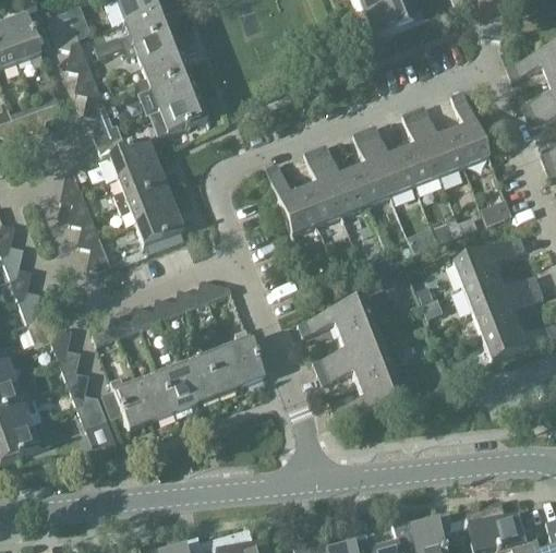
[(115,0),(123,23),(165,7),(161,0),(115,0)]
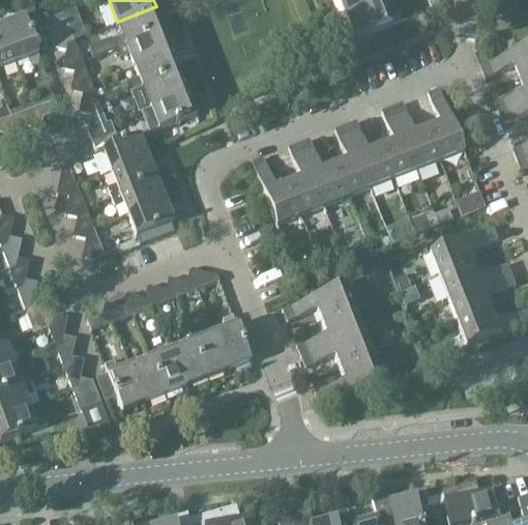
[(383,1),(383,0),(339,0),(345,16),(383,1)]
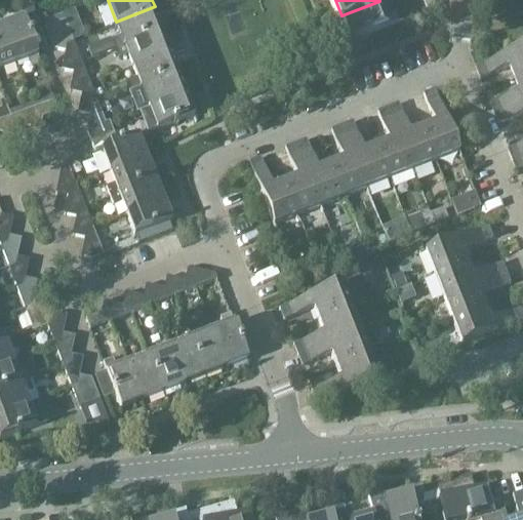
[(424,0),(428,8),(434,5),(435,0),(424,0)]
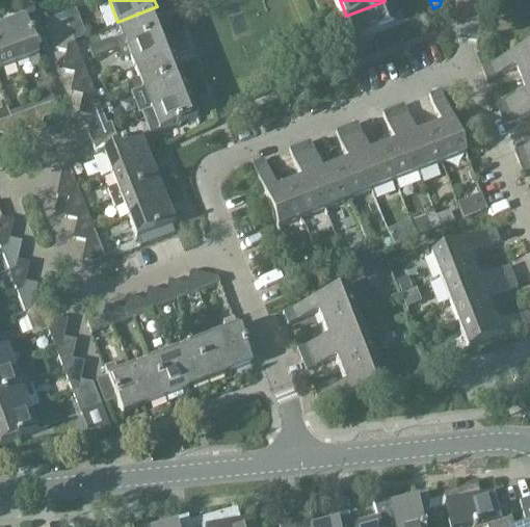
[(390,12),(385,1),(346,16),(354,37),(394,23),(404,19),(400,8),(390,12)]
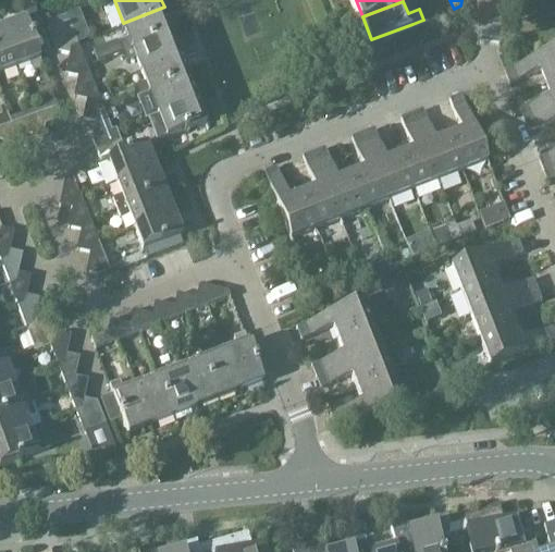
[(173,29),(164,7),(123,23),(127,35),(120,38),(123,48),(173,29)]
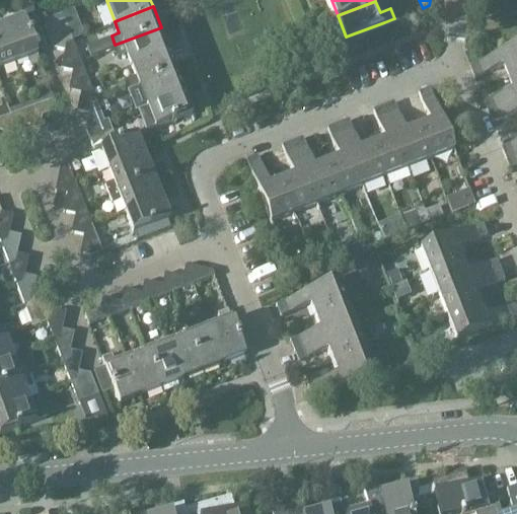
[(24,14),(3,22),(17,60),(28,56),(32,66),(42,62),(37,49),(48,44),(40,21),(28,25),(24,14)]
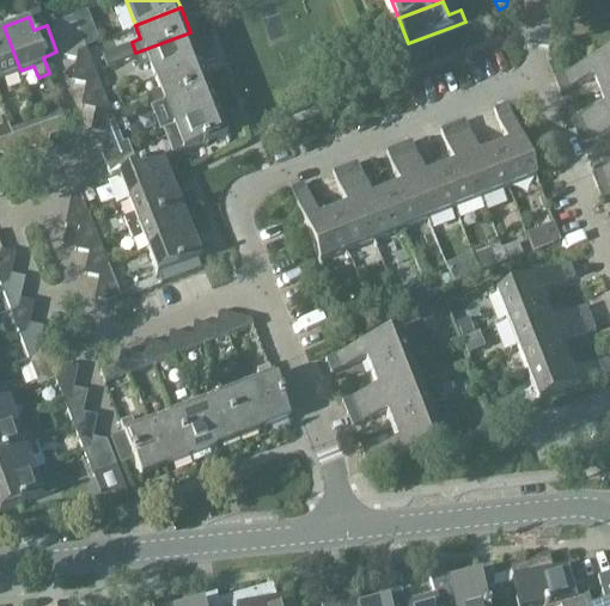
[(62,53),(78,56),(79,47),(87,44),(77,19),(53,28),(62,53)]
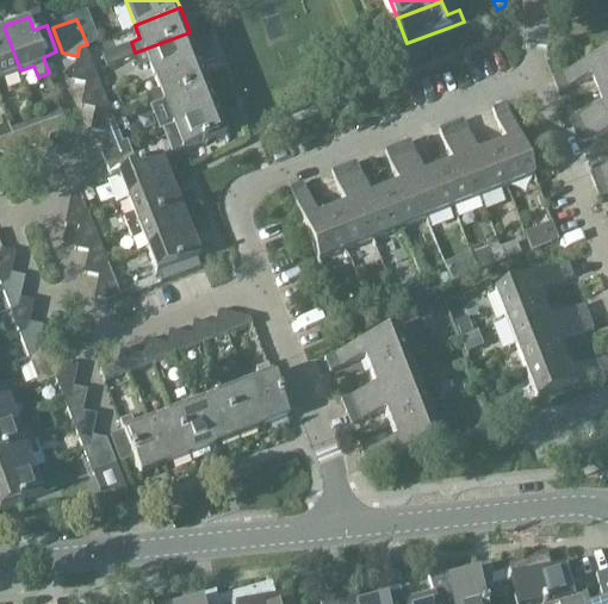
[(4,26),(0,26),(0,78),(20,70),(4,26)]
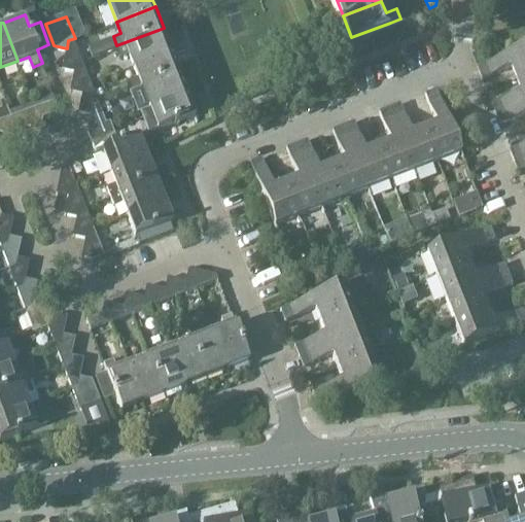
[(129,53),(133,64),(172,48),(164,28),(116,45),(119,56),(129,53)]
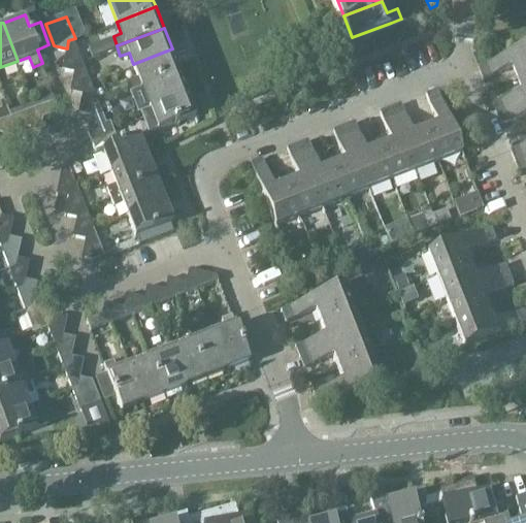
[(68,40),(67,48),(63,66),(75,69),(77,59),(83,58),(75,38),(68,40)]
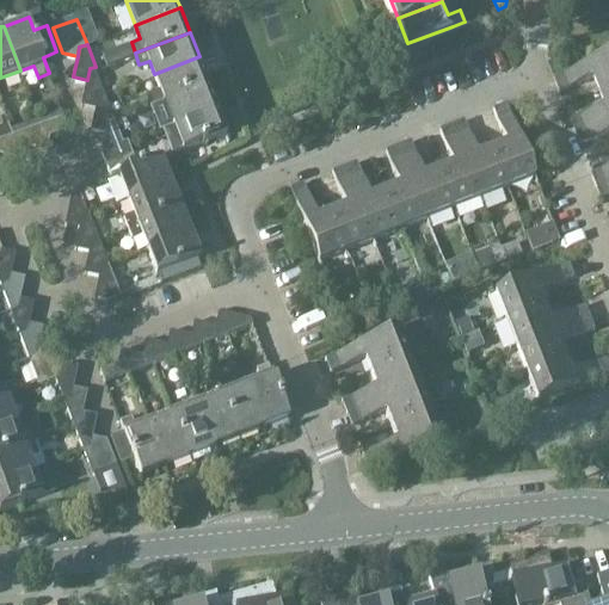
[(596,73),(602,88),(608,85),(608,53),(557,74),(561,87),(596,73)]
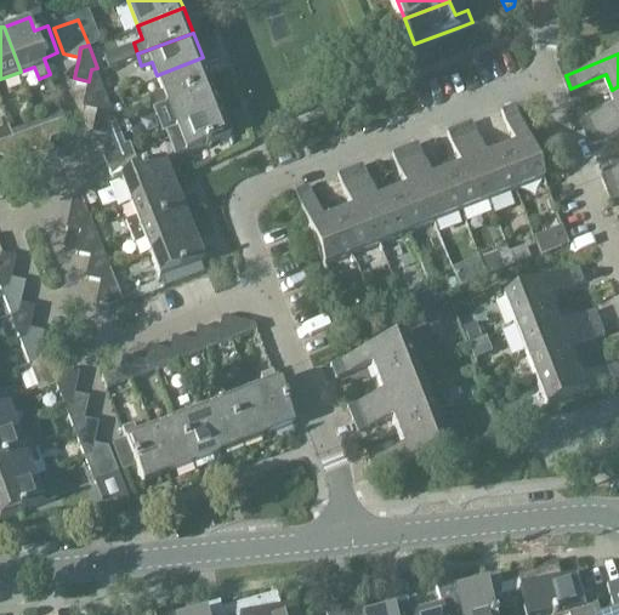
[(152,106),(166,100),(213,81),(203,57),(157,75),(162,87),(148,94),(152,106)]
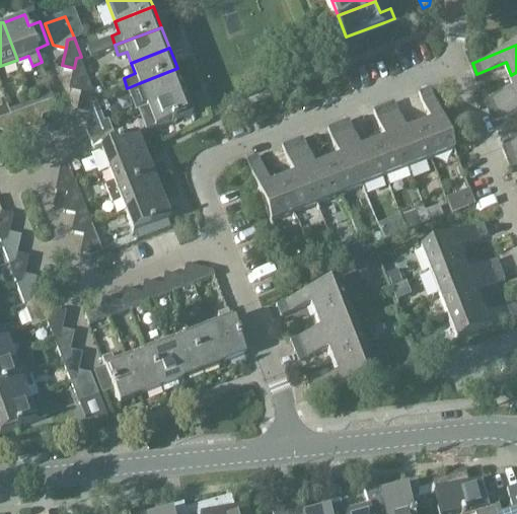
[(70,86),(82,89),(84,80),(89,78),(81,57),(76,58),(74,68),(70,86)]
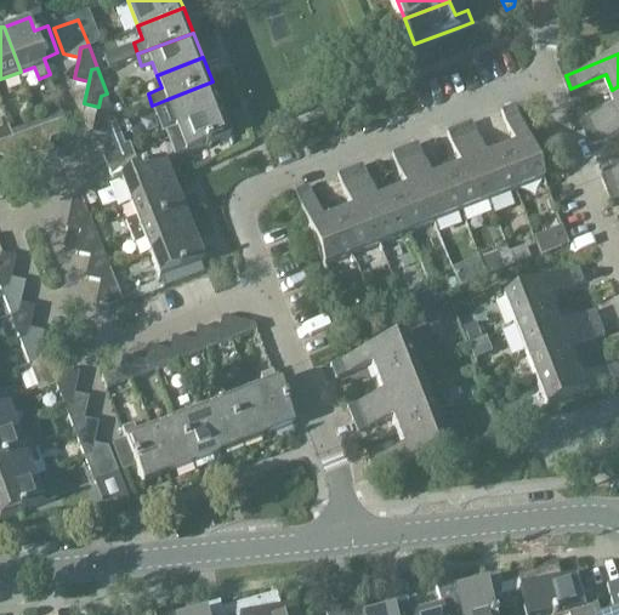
[(213,81),(166,100),(176,125),(222,107),(213,81)]
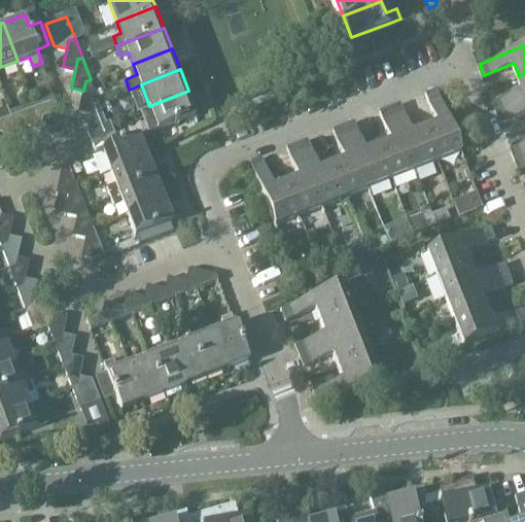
[(524,73),(519,76),(524,89),(494,100),(498,110),(524,100),(524,73)]
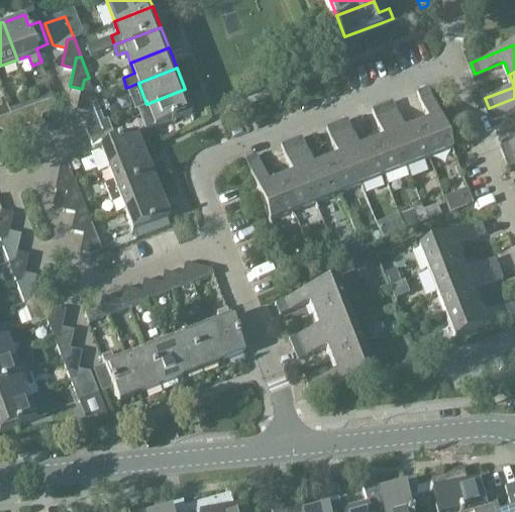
[(84,80),(82,89),(78,107),(90,109),(92,101),(97,99),(89,78),(84,80)]
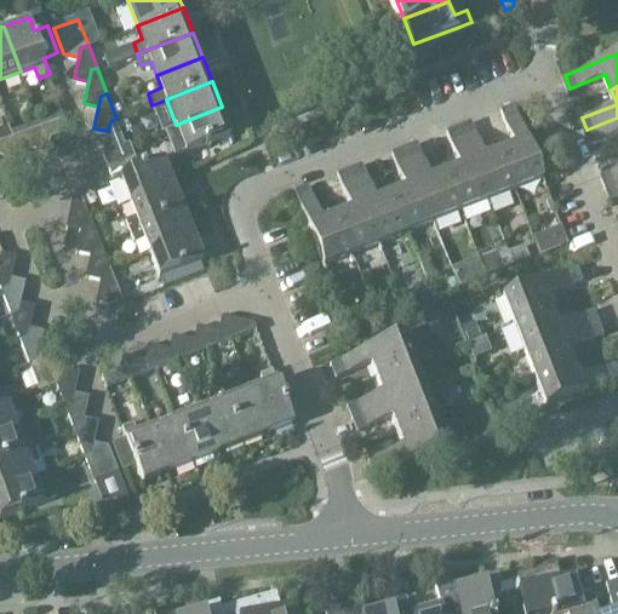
[(515,141),(501,147),(516,187),(544,174),(515,101),(502,105),(515,141)]
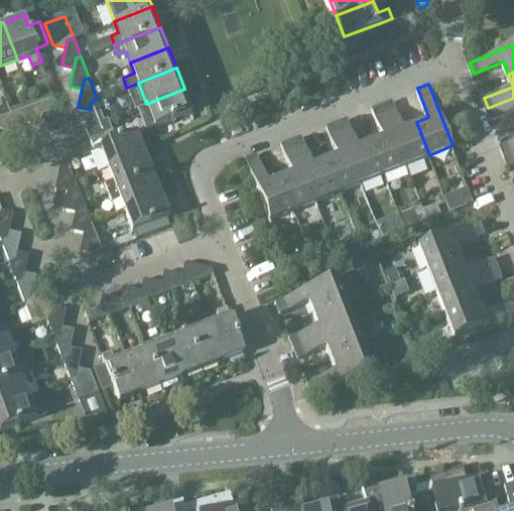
[(193,110),(184,89),(146,104),(151,117),(143,120),(146,128),(193,110)]
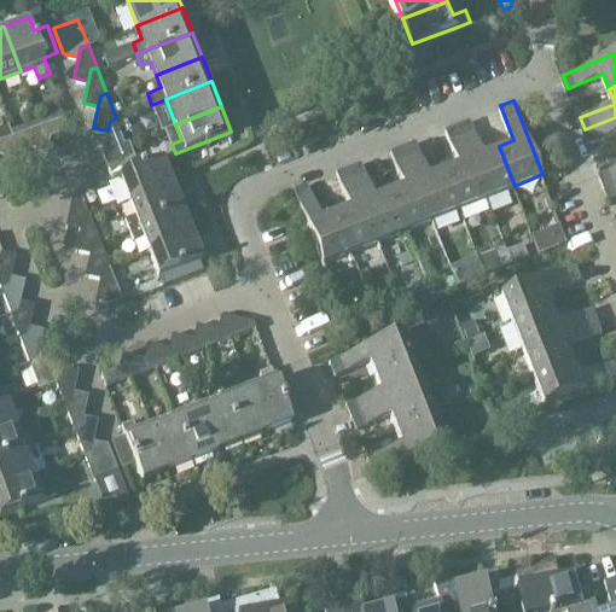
[(64,115),(41,124),(46,134),(51,135),(69,129),(64,115)]
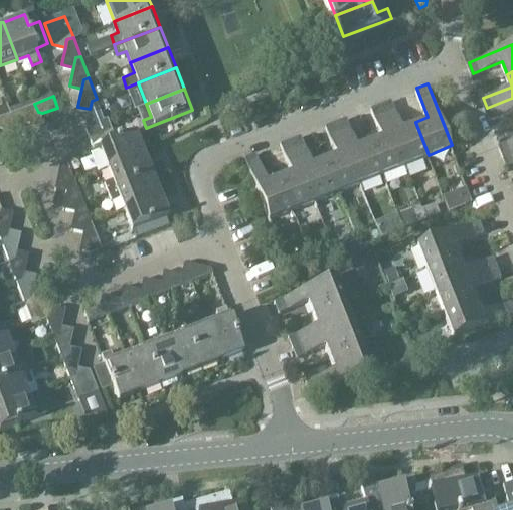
[(429,155),(415,122),(403,127),(391,98),(381,102),(405,163),(429,155)]
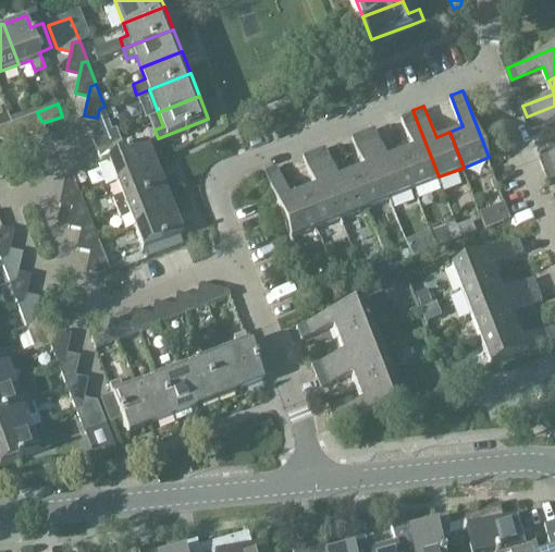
[(554,106),(527,117),(531,127),(554,118),(554,106)]
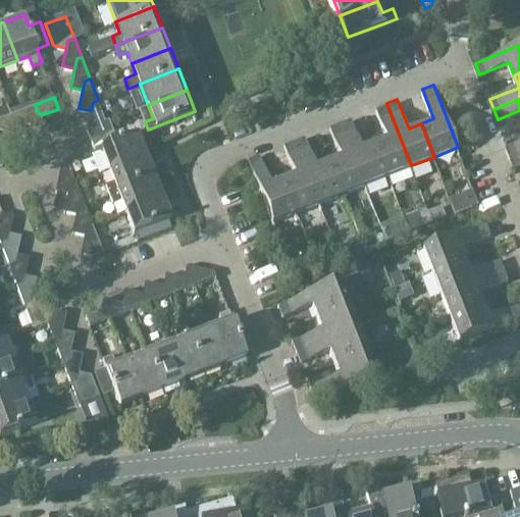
[(98,100),(93,102),(91,110),(87,125),(91,137),(114,128),(109,117),(105,118),(98,100)]
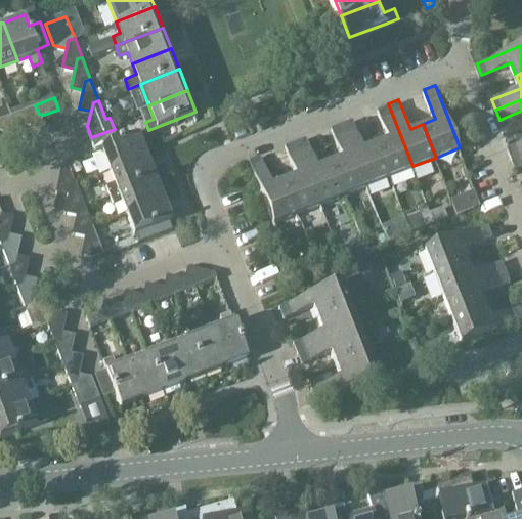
[(390,175),(412,166),(388,103),(378,107),(389,137),(377,142),(390,175)]
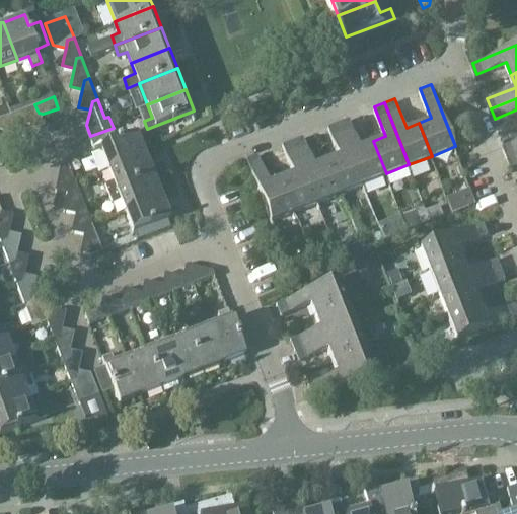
[(34,104),(11,113),(13,119),(22,121),(40,125),(43,114),(39,113),(34,104)]
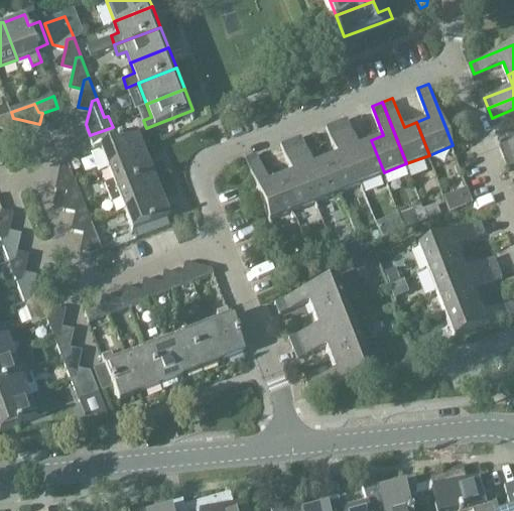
[(0,116),(0,127),(19,132),(22,120),(13,118),(11,112),(0,116)]
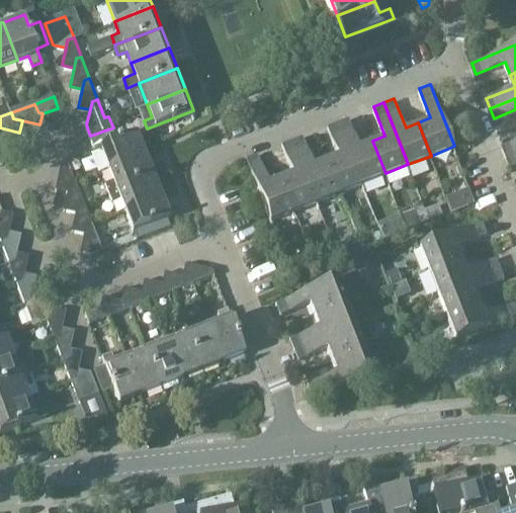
[(362,182),(385,173),(372,141),(360,145),(348,116),(338,120),(362,182)]
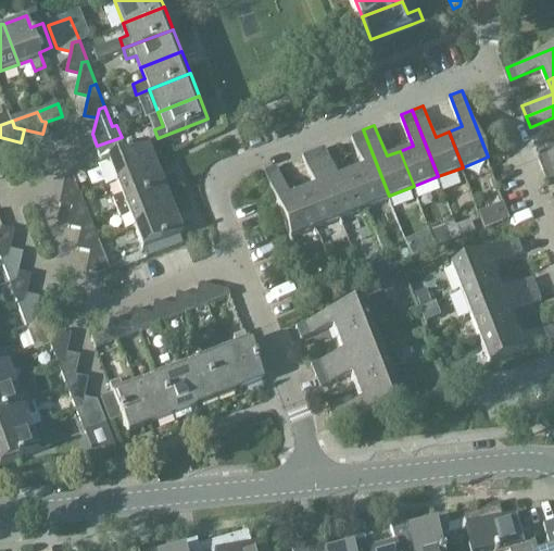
[(389,196),(363,129),(352,134),(364,165),(351,171),(365,205),(389,196)]
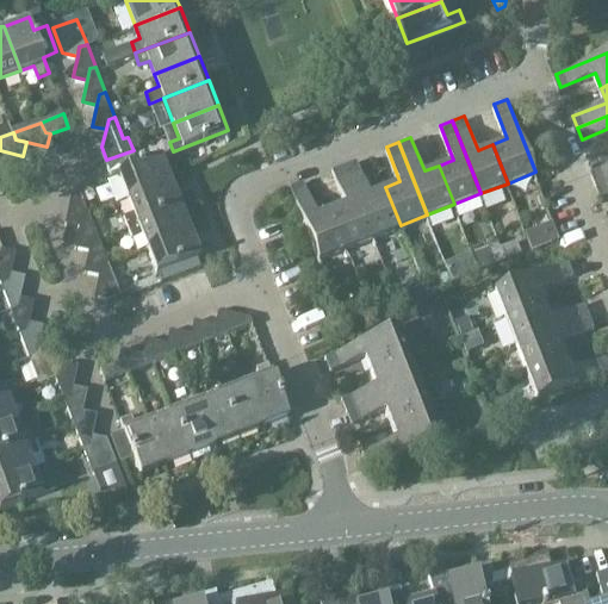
[(112,174),(118,172),(138,163),(134,150),(106,160),(112,174)]
